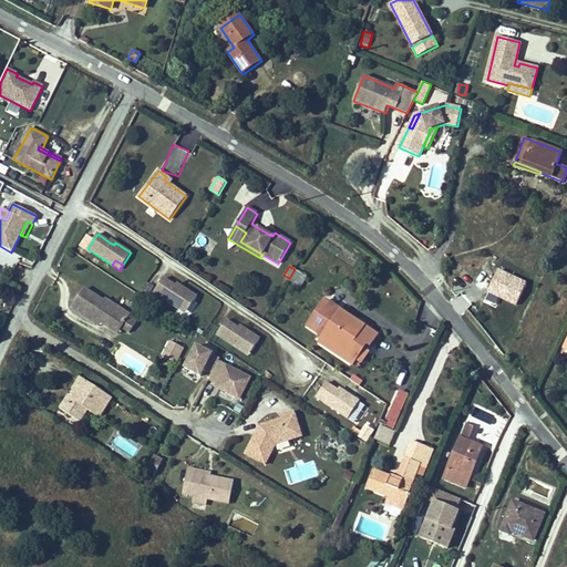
[(307,277),(295,269),(289,278),(288,279),(300,287),(307,277)]
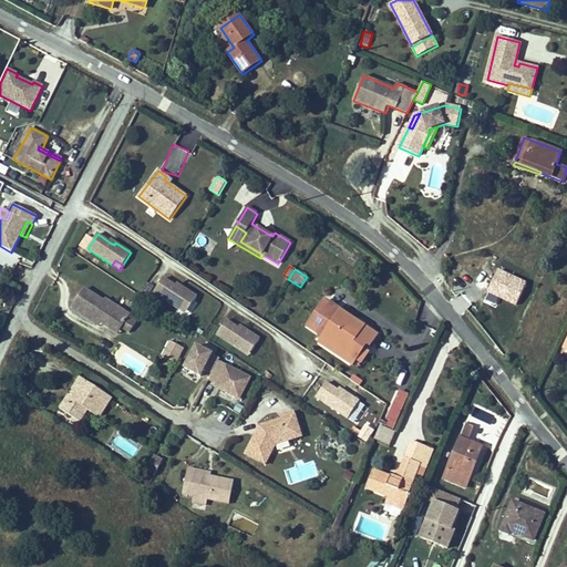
[(176,287),(164,278),(154,292),(178,309),(182,305),(189,309),(197,297),(182,287),(179,289),(176,287)]
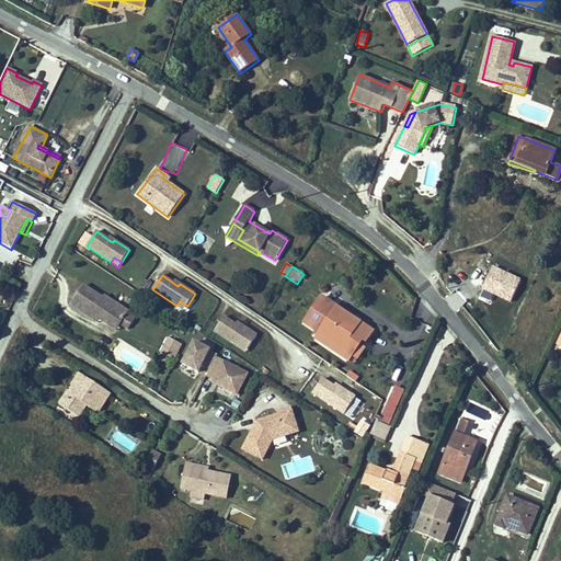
[(103,298),(83,285),(71,305),(90,317),(92,313),(101,319),(107,324),(112,318),(121,324),(128,329),(136,317),(104,295),(103,298)]
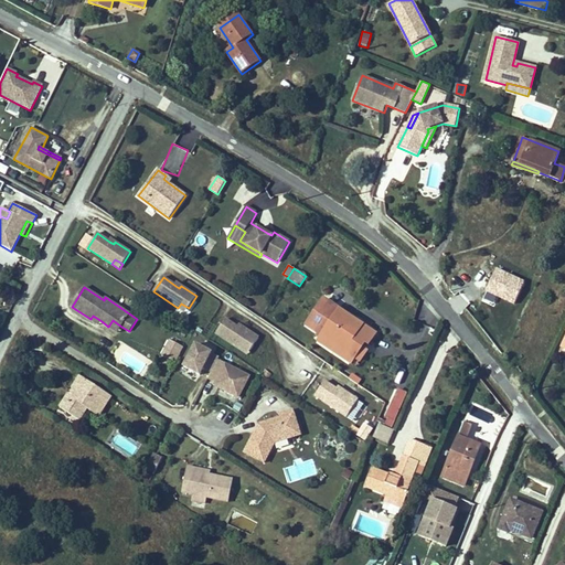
[(376,333),(324,299),(307,326),(320,333),(318,337),(321,339),(319,341),(351,363),(355,358),(360,361),(366,351),(360,347),(363,341),(369,344),(376,333)]
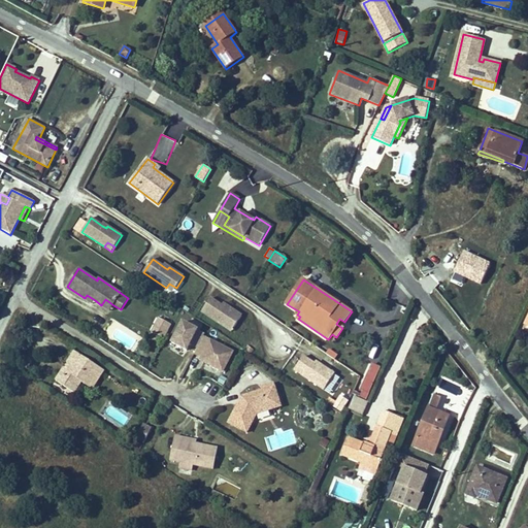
[(169,284),(166,288),(173,293),(176,288),(169,284)]
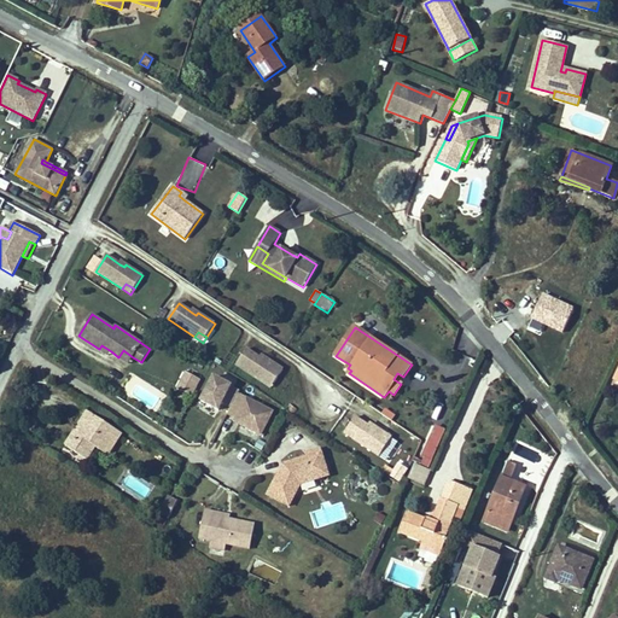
[(109,355),(111,351),(101,345),(99,349),(109,355)]
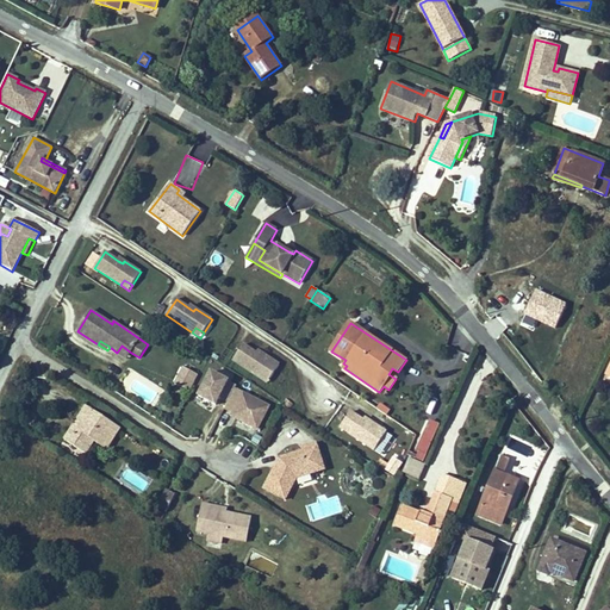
[(256,354),(243,344),(234,360),(260,378),(263,373),(271,378),(280,365),(263,354),(261,356),(256,354)]
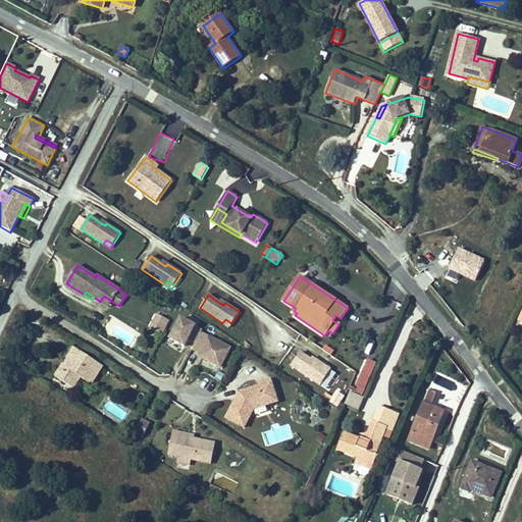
[(109,307),(112,302),(104,296),(100,302),(109,307)]
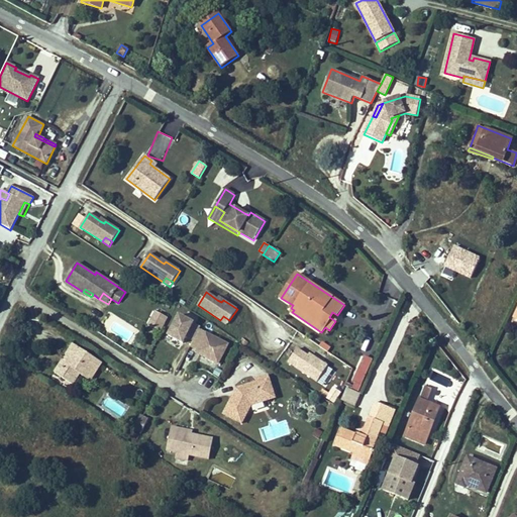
[(148,325),(161,331),(168,318),(156,311),(148,325)]
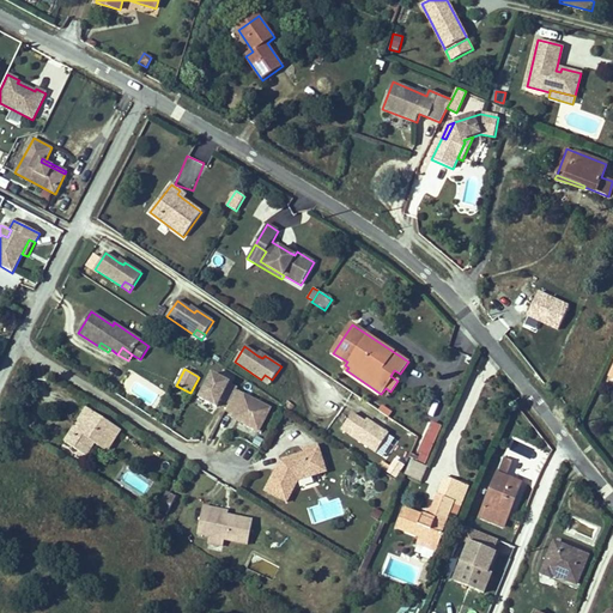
[(236,390),(238,388),(212,374),(200,399),(217,407),(220,400),(229,405),(236,390)]
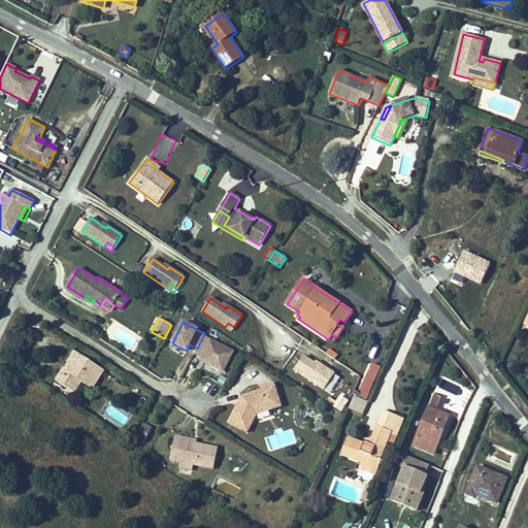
[(228,323),(225,327),(231,332),(234,327),(228,323)]
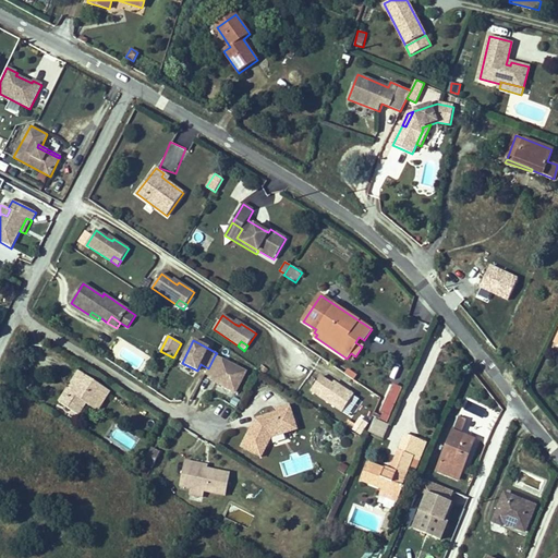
[(246,372),(215,355),(208,368),(205,374),(214,378),(218,380),(216,383),(235,393),(246,372)]
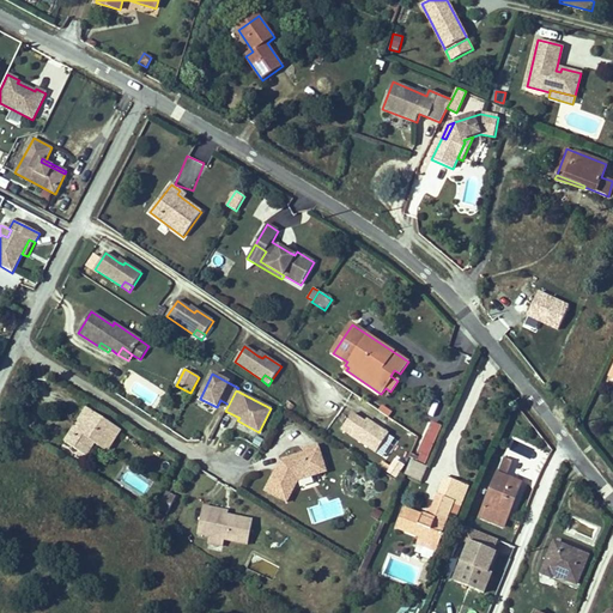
[(375,420),(387,425),(393,410),(380,405),(375,420)]
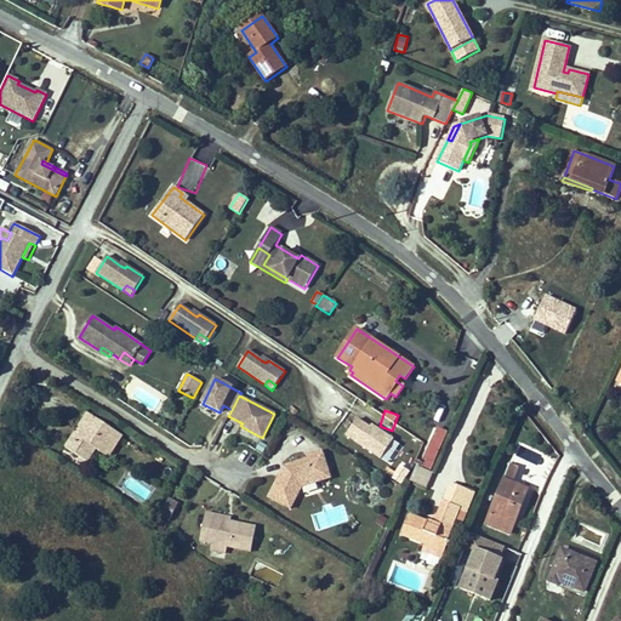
[(123,436),(93,417),(92,420),(87,421),(85,419),(66,448),(78,455),(80,450),(91,456),(96,449),(103,454),(110,444),(115,448),(123,436)]
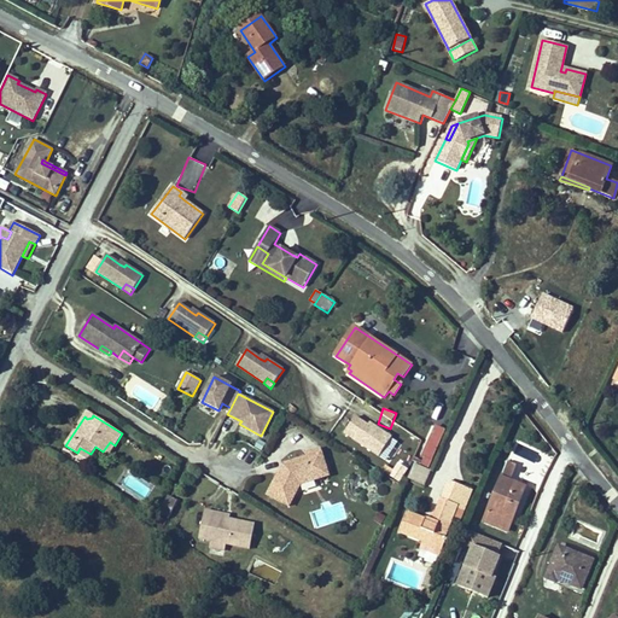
[(368,426),(355,418),(345,433),(372,450),(375,445),(383,452),(392,438),(375,426),(373,430),(368,426)]
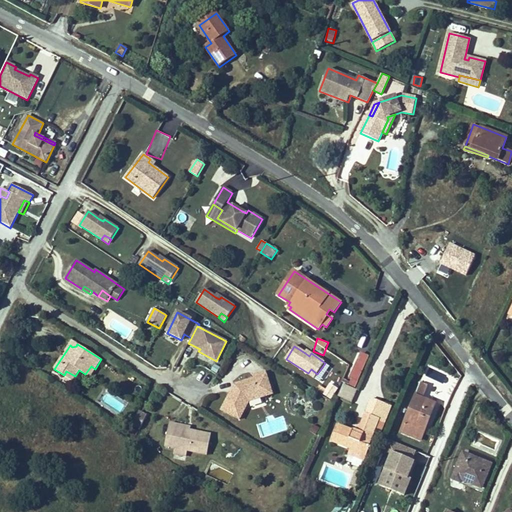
[(349,385),(355,388),(369,357),(361,353),(350,377),(353,378),(349,385)]
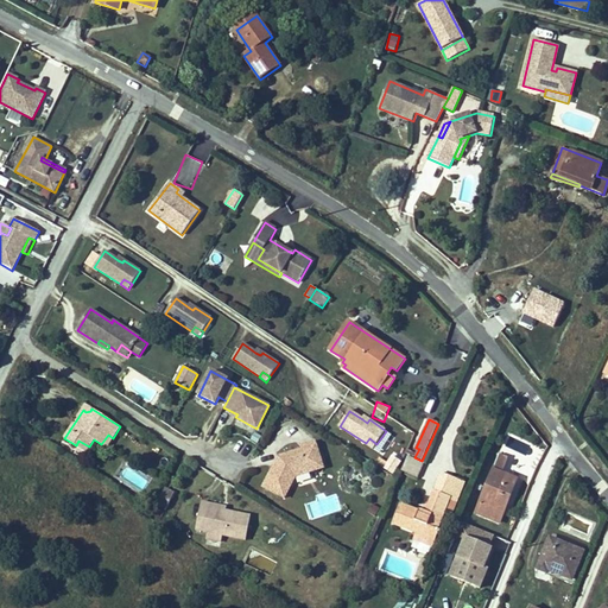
[(106,448),(113,438),(108,435),(101,444),(106,448)]
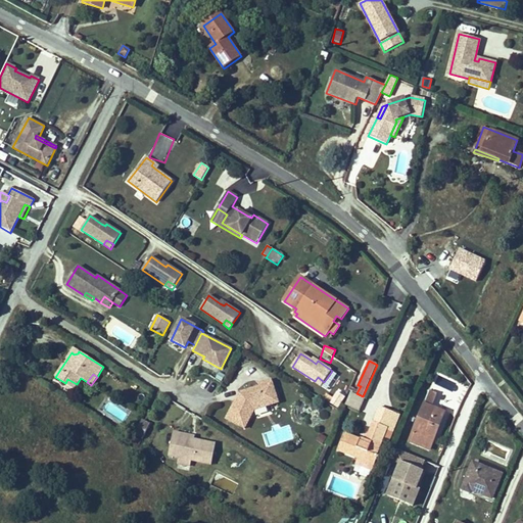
[(318,377),(315,381),(321,386),(324,382),(318,377)]
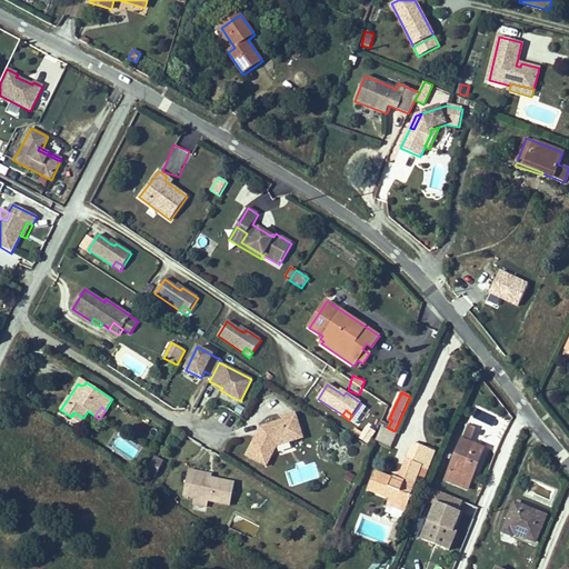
[(80,423),(83,418),(73,412),(71,417),(80,423)]
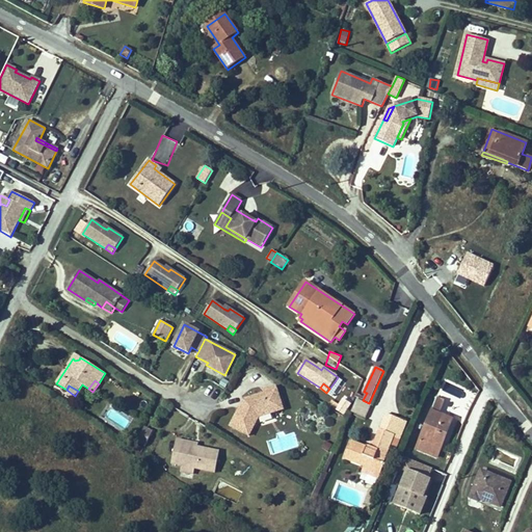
[(263,391),(264,394),(251,397),(244,411),(239,408),(231,426),(248,435),(259,417),(284,409),(275,387),(263,391)]
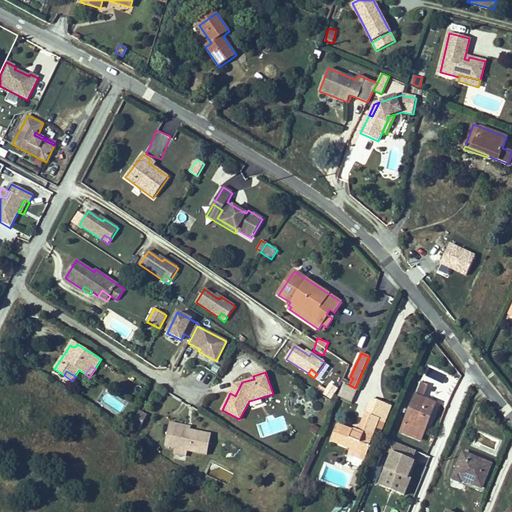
[(242,382),(235,385),(230,393),(235,396),(242,382)]
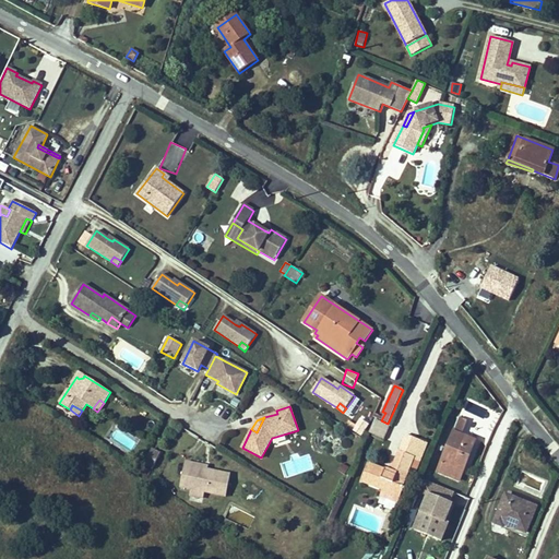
[(467,421),(460,418),(438,472),(460,480),(475,441),(462,436),(467,421)]
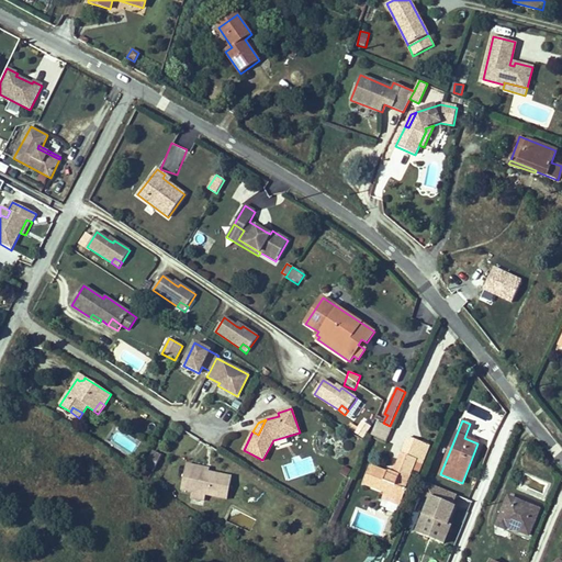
[(121,431),(114,441),(134,452),(139,441),(121,431)]
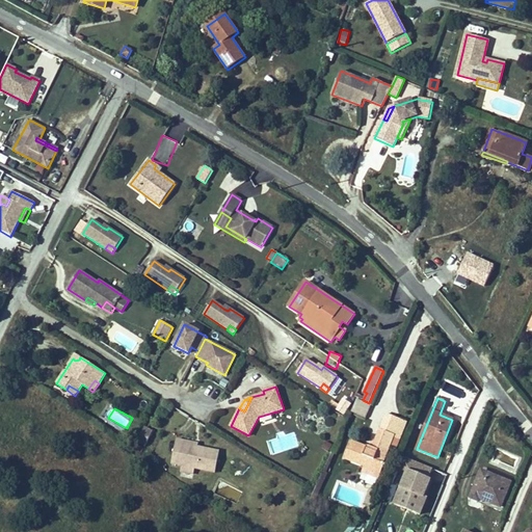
[(386,414),(379,429),(395,435),(391,447),(397,449),(408,422),(386,414)]
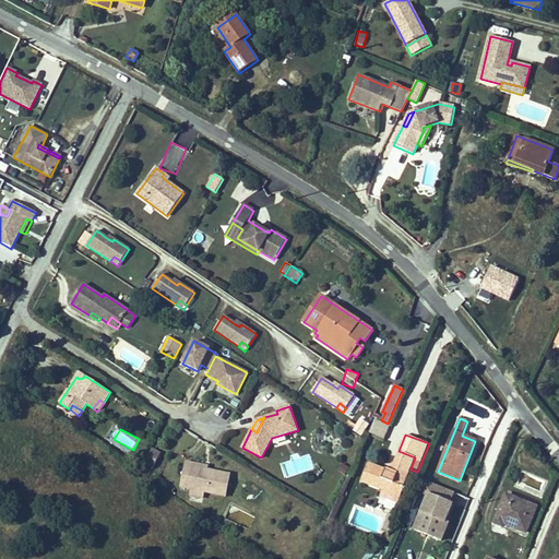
[(144,464),(153,468),(161,453),(152,449),(144,464)]
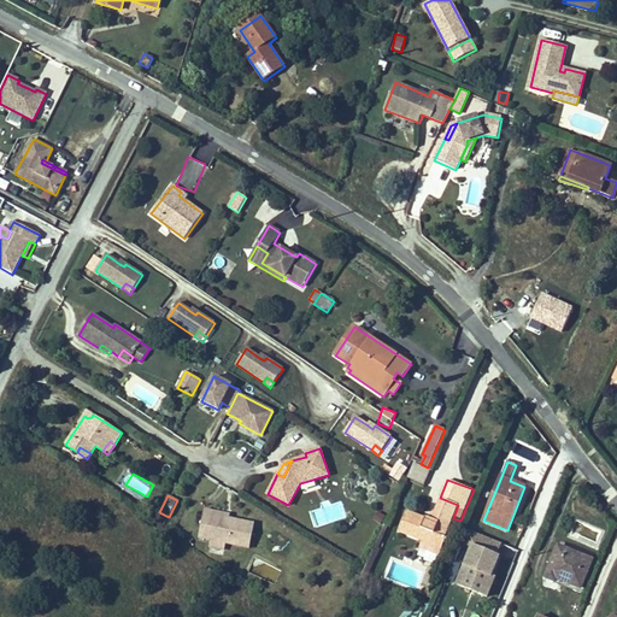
[(458,505),(440,498),(432,519),(424,517),(424,518),(406,511),(398,530),(422,540),(419,544),(432,548),(432,546),(441,550),(453,518),(458,505)]
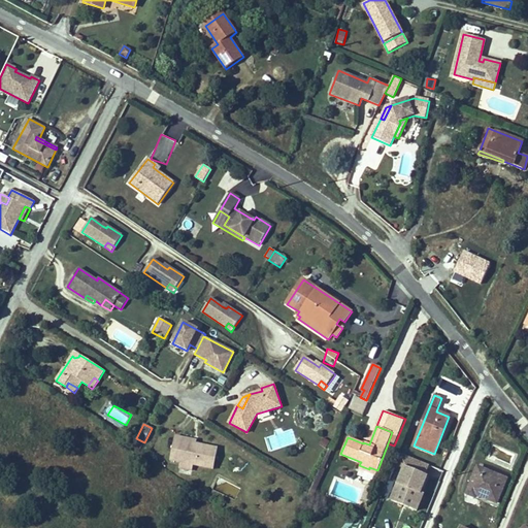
[(183,441),(184,438),(175,436),(170,460),(180,462),(193,465),(213,469),(218,449),(196,443),(183,441)]
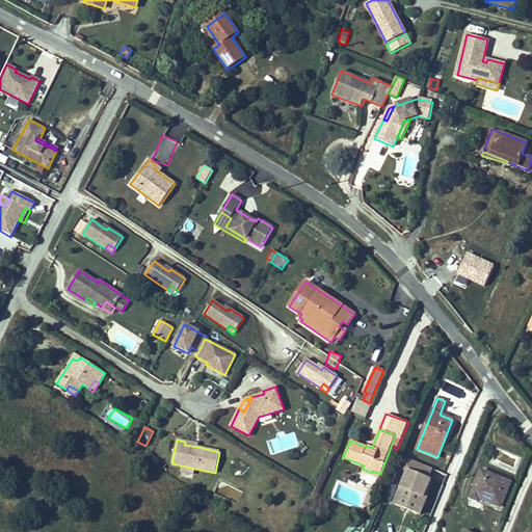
[(431,469),(404,457),(400,468),(408,471),(396,501),(420,511),(426,496),(424,495),(430,478),(427,477),(431,469)]
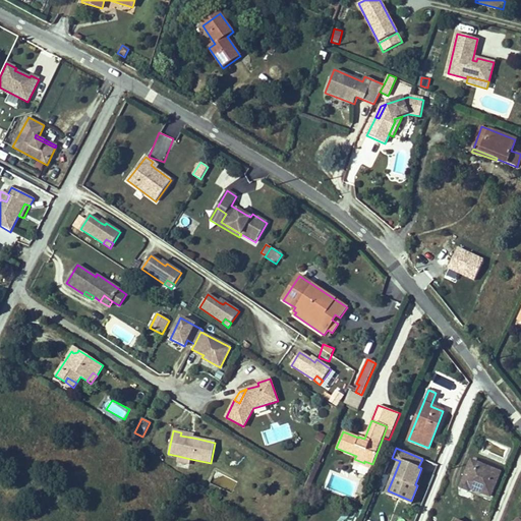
[(190,459),(178,456),(177,462),(189,464),(190,459)]
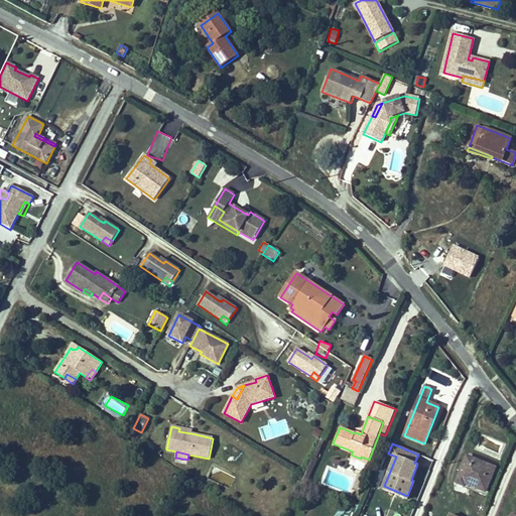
[(369,460),(361,457),(361,459),(351,455),(351,457),(367,464),(369,460)]
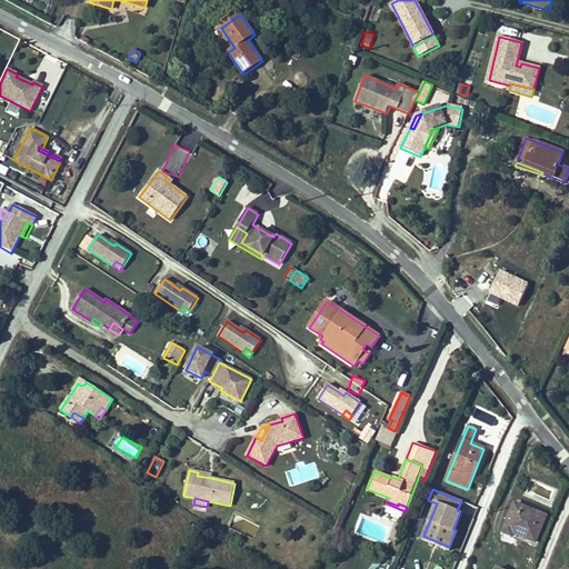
[(546,517),(515,503),(502,532),(511,536),(512,533),(535,542),(546,517)]
